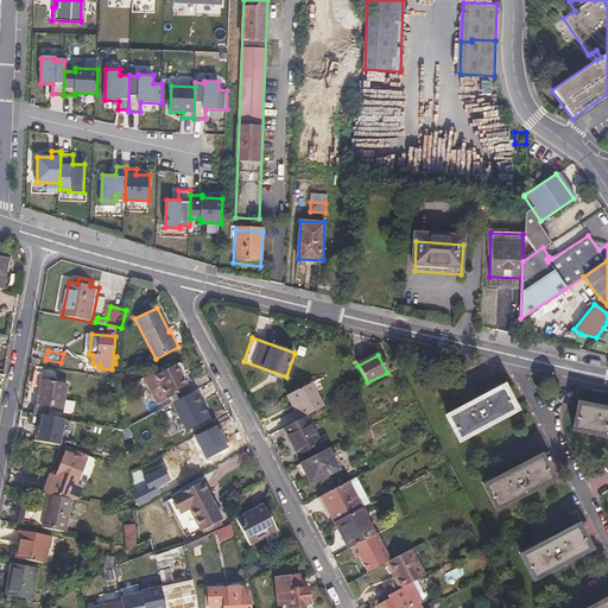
[(160,369),(145,377),(159,404),(176,394),(175,392),(187,386),(181,374),(185,372),(185,369),(183,365),(179,363),(162,372),(160,369)]
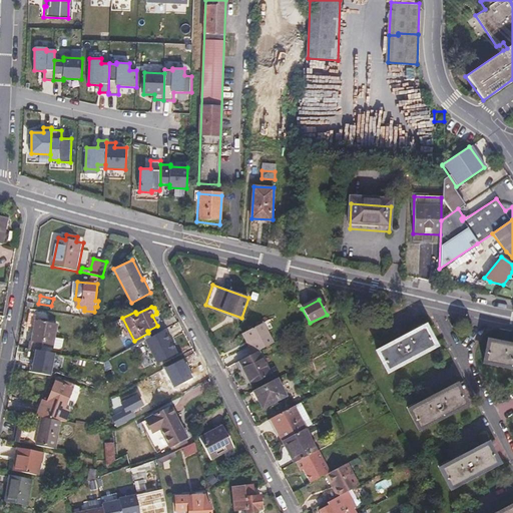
[(347,313),(352,323),(361,318),(356,308),(353,310),(347,313)]
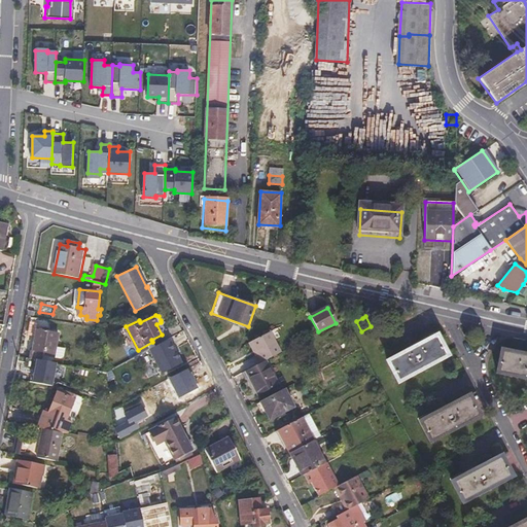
[(30,349),(29,357),(41,360),(42,354),(60,356),(64,353),(65,344),(59,343),(58,347),(55,347),(57,332),(37,329),(33,349),(30,349)]
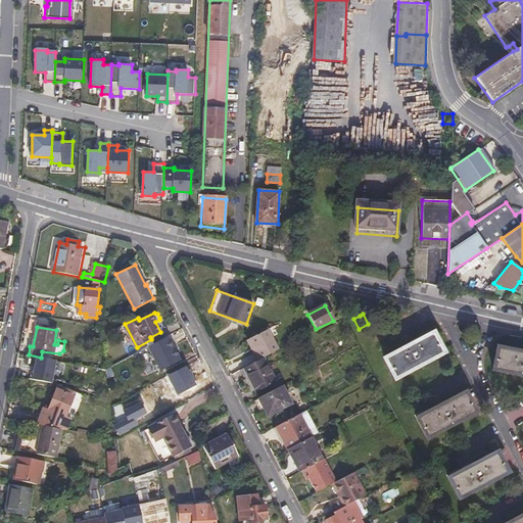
[(250,338),(256,350),(260,360),(263,358),(267,357),(279,349),(269,329),(250,338)]
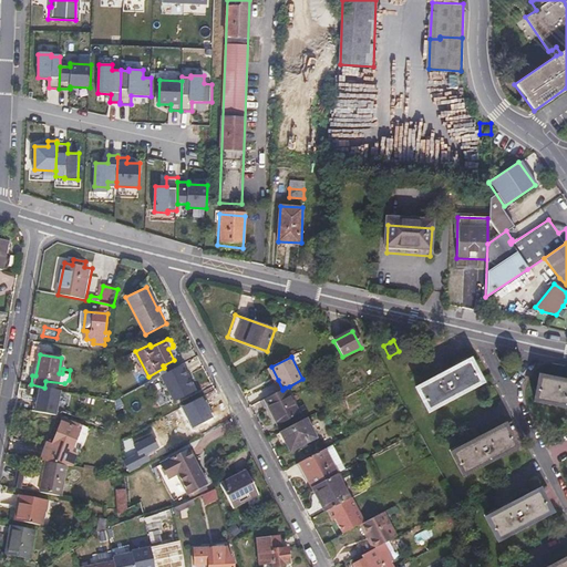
[(470,362),(418,391),(429,412),(482,384),(470,362)]
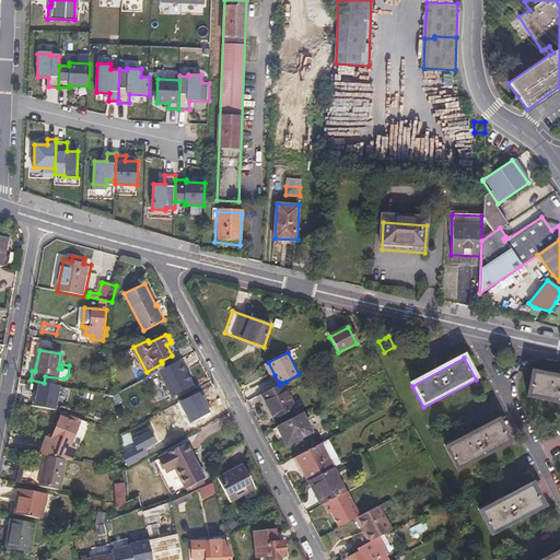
[(161,371),(173,395),(191,385),(179,361),(161,371)]
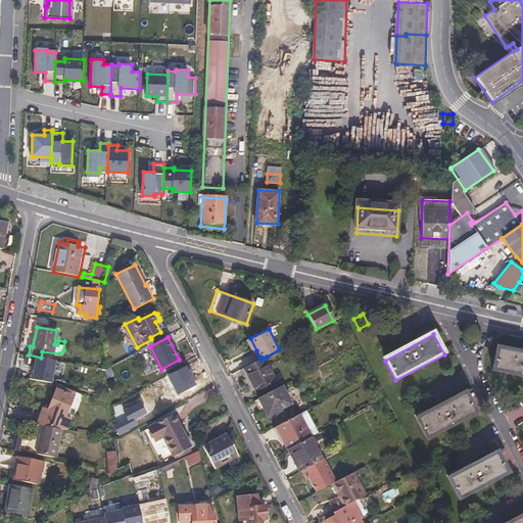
[(522,355),(501,351),(495,373),(522,378),(522,355)]
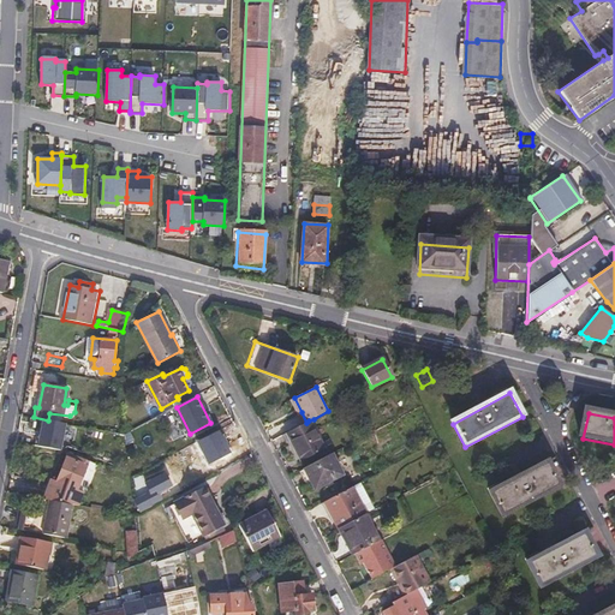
[(309,421),(323,448),(328,447),(314,419),(309,421)]
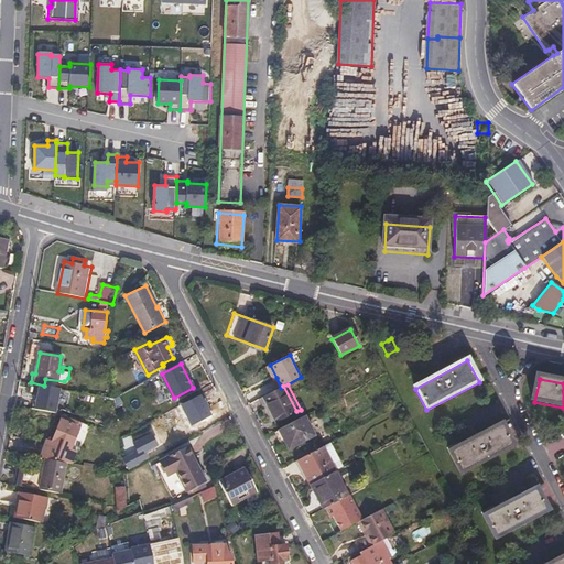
[(262,397),(275,422),(296,411),(283,386),(281,388),(262,397)]
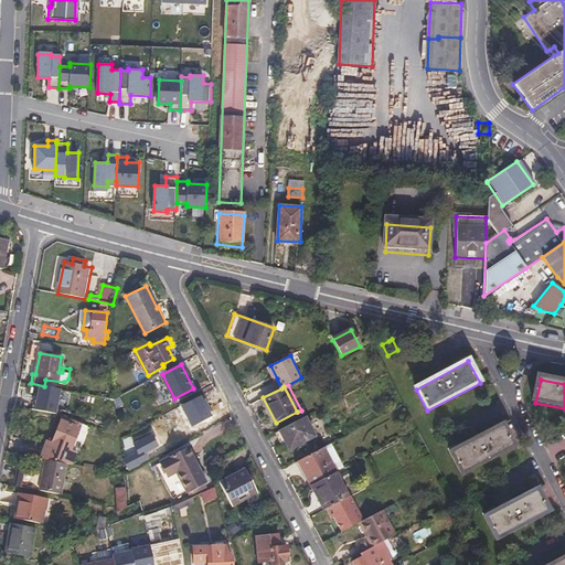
[(204,401),(201,395),(181,405),(192,426),(212,416),(209,409),(210,408),(205,400),(204,401)]
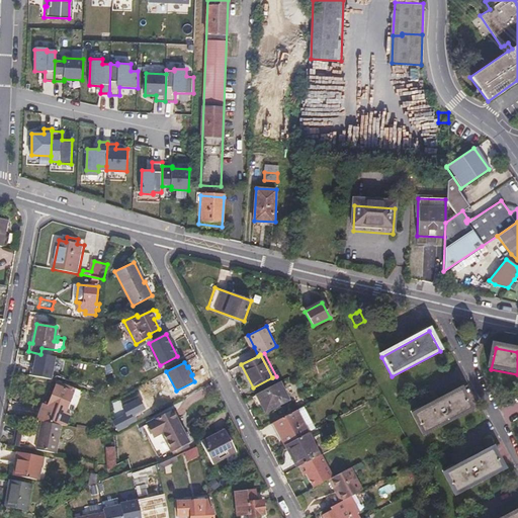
[(238,366),(250,390),(253,387),(241,364),(238,366)]
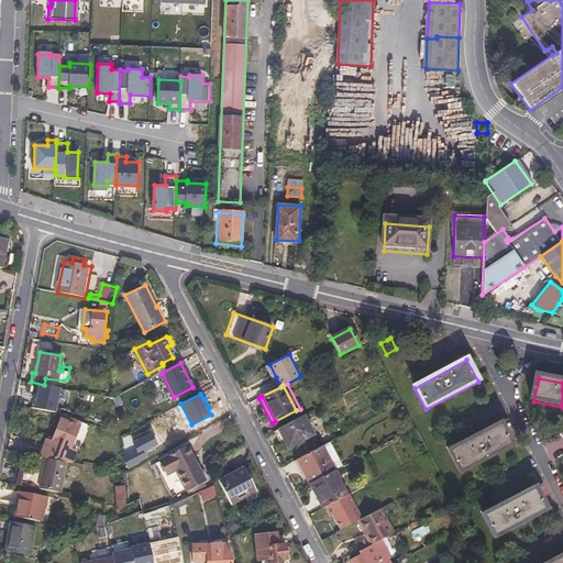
[(42,456),(46,457),(66,462),(72,462),(75,451),(72,450),(83,421),(63,414),(53,440),(47,439),(42,456)]
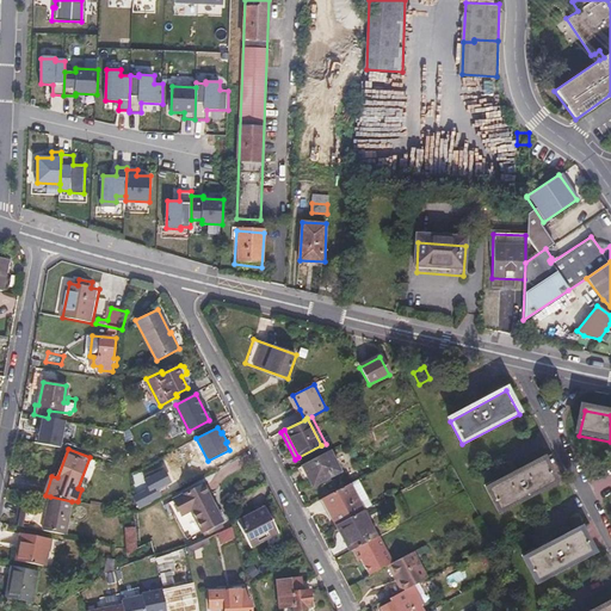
[(298,469),(304,479),(307,477),(312,486),(339,471),(328,451),(301,466),(302,468),(298,469)]
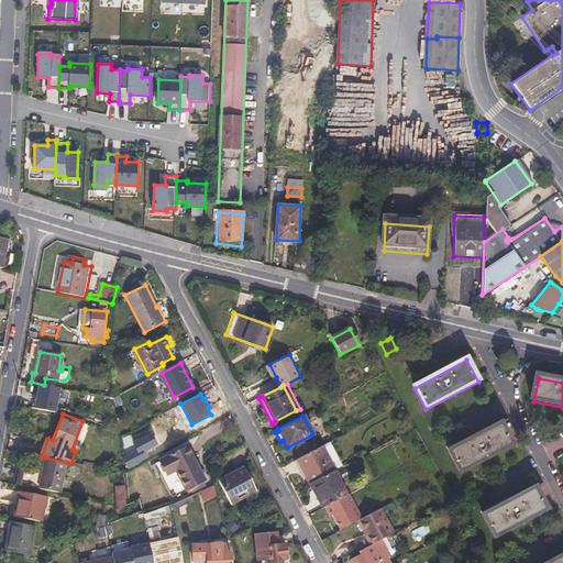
[(501,424),(450,453),(461,474),(512,446),(501,424)]
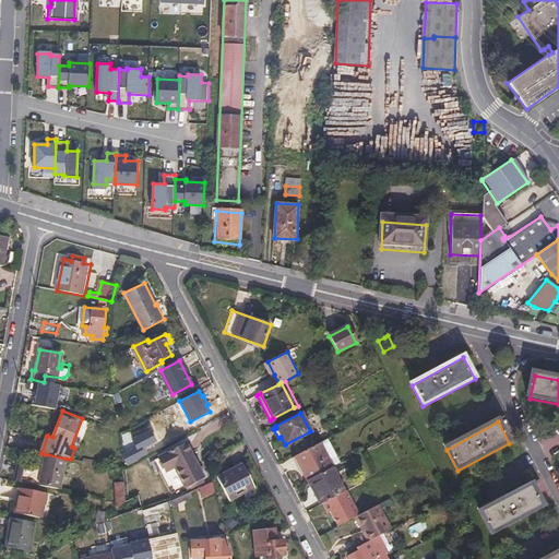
[(150,435),(133,443),(137,450),(123,456),(129,466),(146,456),(143,451),(155,444),(150,435)]
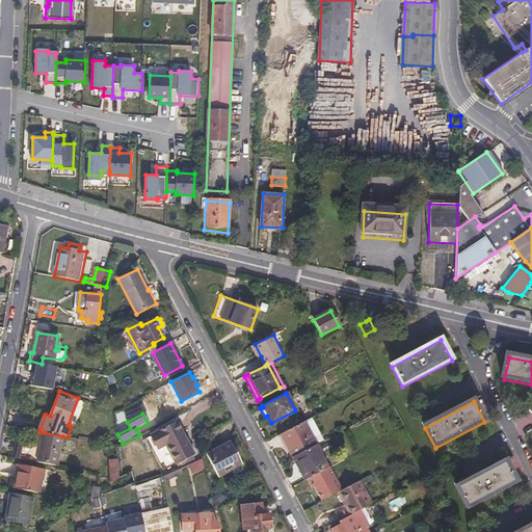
[(281,434),(293,458),(295,457),(316,446),(313,439),(321,434),(313,418),(281,434)]
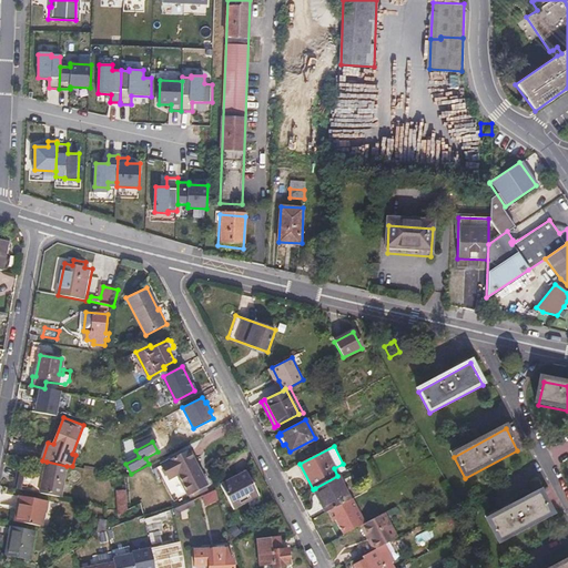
[(189,452),(152,470),(154,473),(159,472),(173,501),(181,497),(179,483),(199,472),(189,452)]
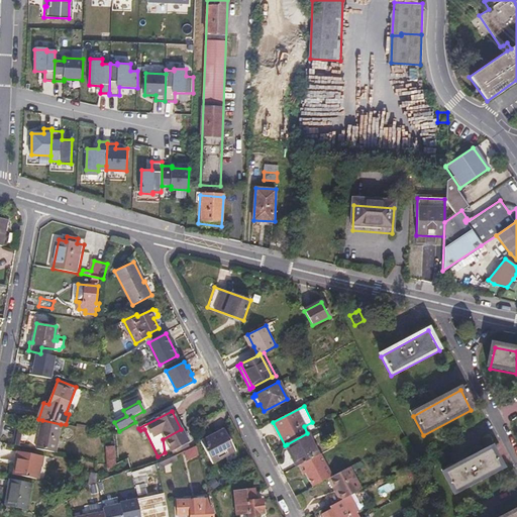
[(42,420),(36,449),(56,452),(61,424),(42,420)]
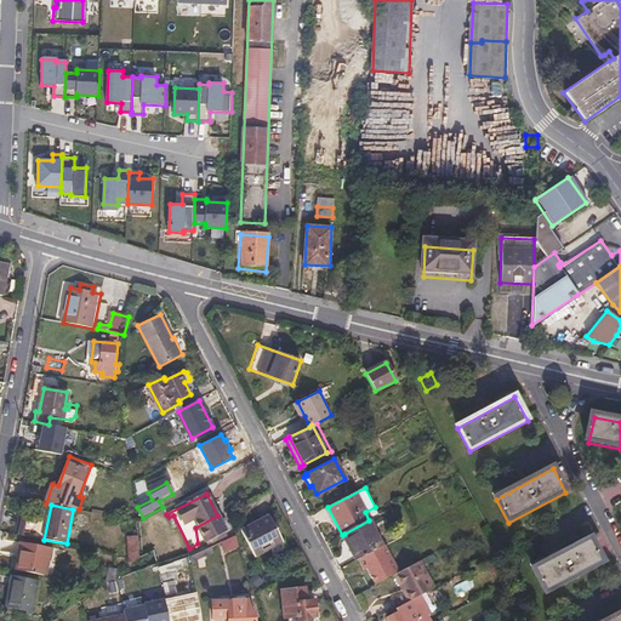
[(375,507),(365,512),(369,520),(379,516),(375,507)]
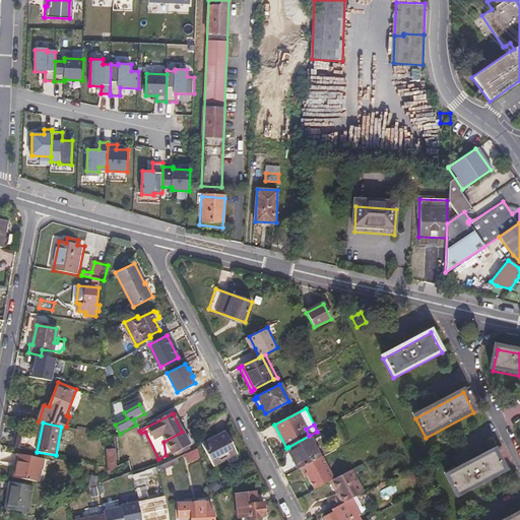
[(18,429),(15,444),(28,446),(30,431),(18,429)]
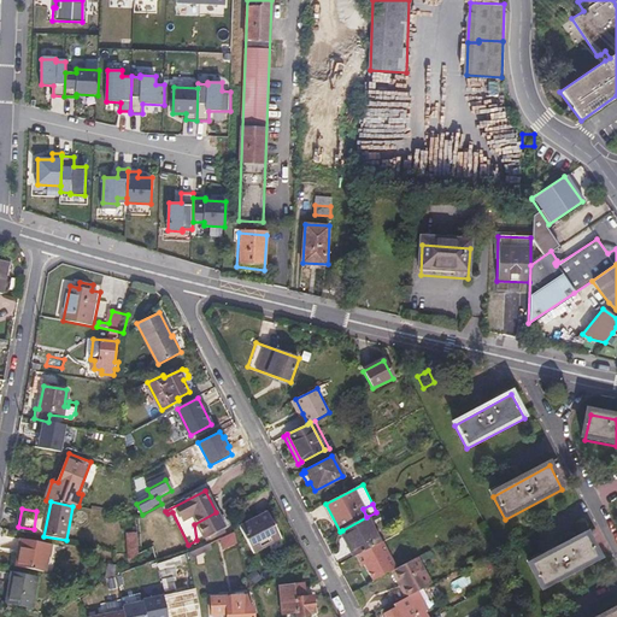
[(216,512),(194,524),(197,540),(205,536),(205,538),(211,535),(223,528),(224,528),(216,512)]
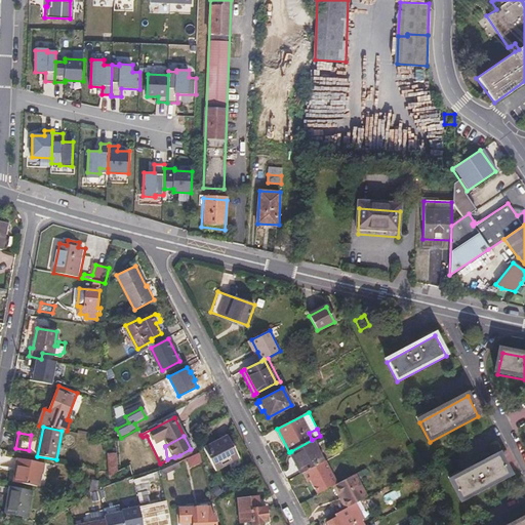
[(205,448),(216,469),(240,456),(228,436),(205,448)]
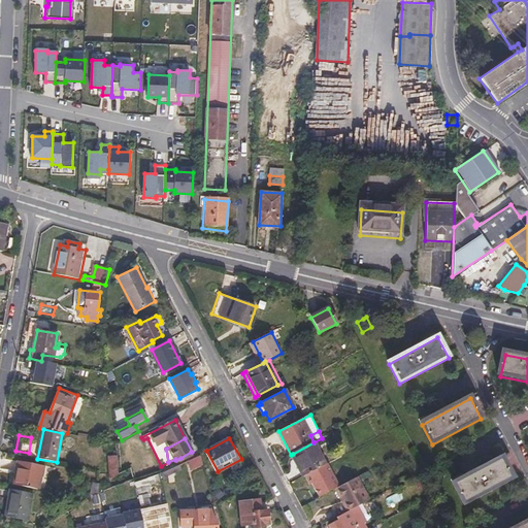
[(293,454),(300,466),(297,468),(302,477),(326,465),(314,442),(293,454)]
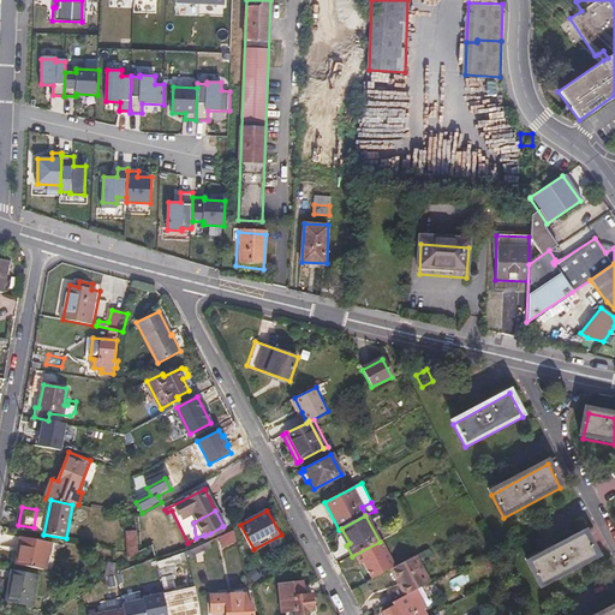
[(210,533),(204,536),(207,539),(224,531),(222,526),(210,533)]
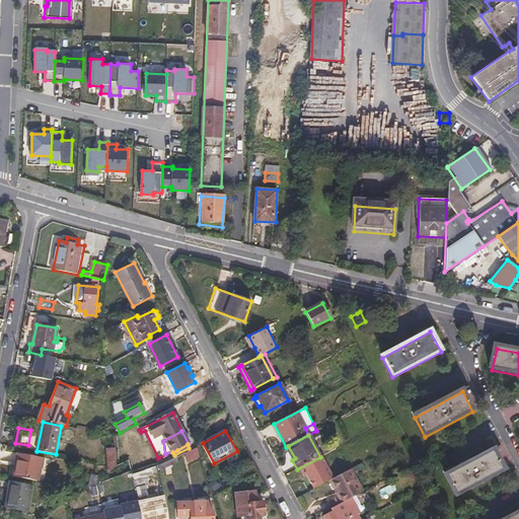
[(107,449),(110,471),(119,465),(116,445),(113,446),(113,449),(107,449)]
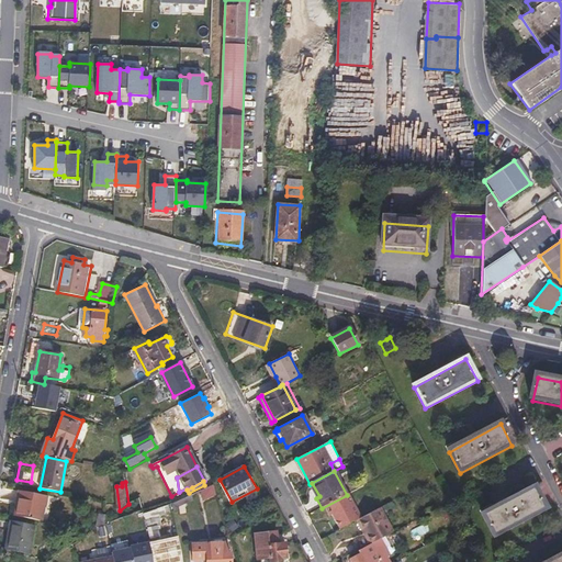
[(205,490),(206,501),(218,499),(214,485),(205,490)]
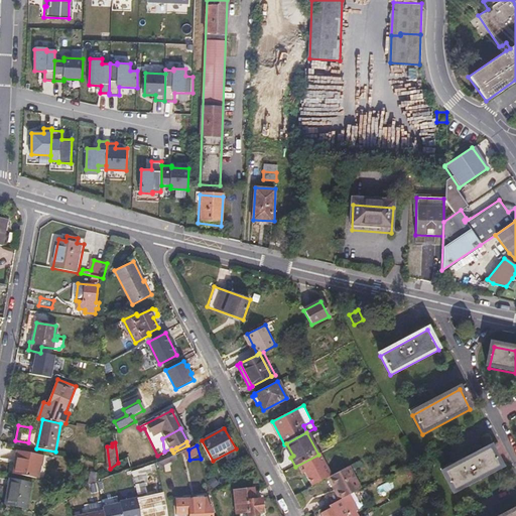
[(491,448),(443,475),(455,494),(502,469),(491,448)]
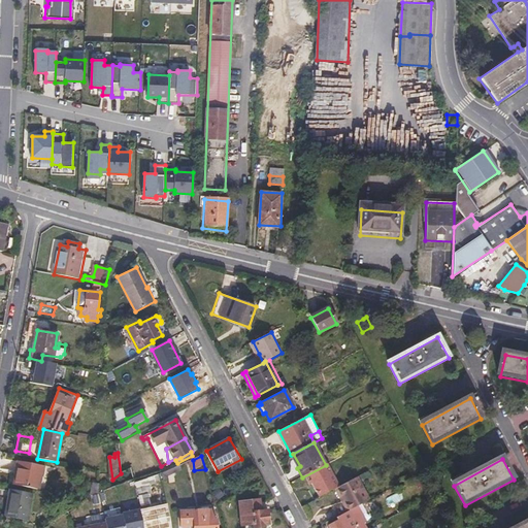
[(19,471),(17,485),(38,489),(41,475),(43,475),(45,467),(18,462),(17,470),(19,471)]
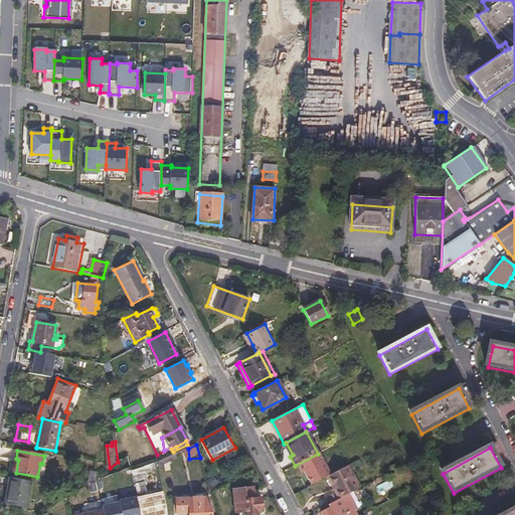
[(166,459),(167,464),(177,460),(176,454),(166,459)]
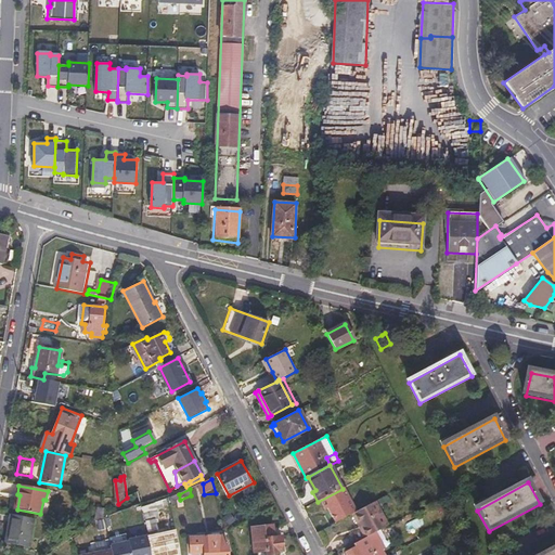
[(138,492),(140,503),(141,505),(153,502),(138,492)]
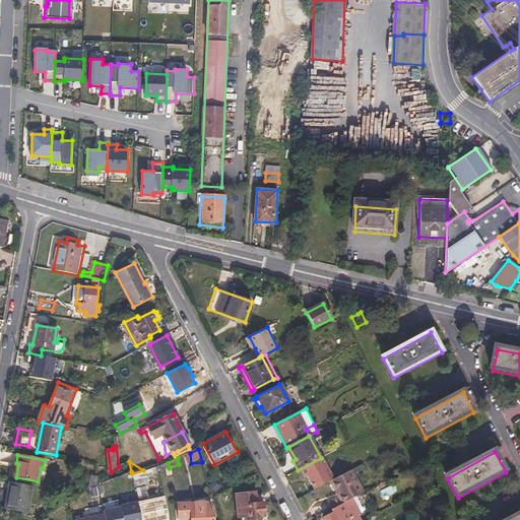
[(159,466),(160,475),(165,474),(165,469),(169,468),(168,463),(159,466)]
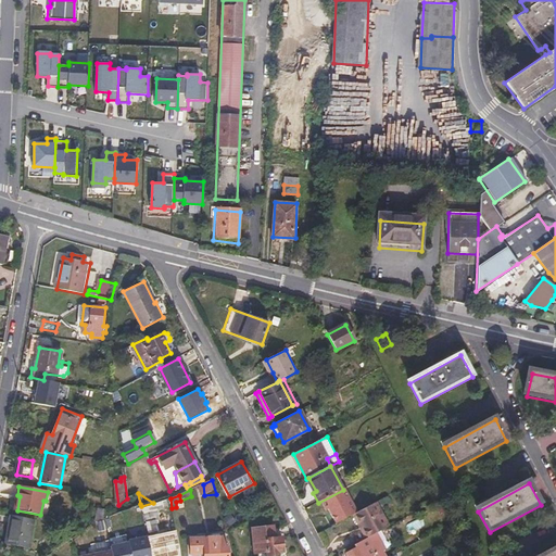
[(165,555),(167,555),(175,555),(168,528),(159,530),(156,521),(159,520),(156,510),(167,507),(165,500),(153,503),(141,506),(144,523),(148,523),(154,552),(164,550),(165,555)]
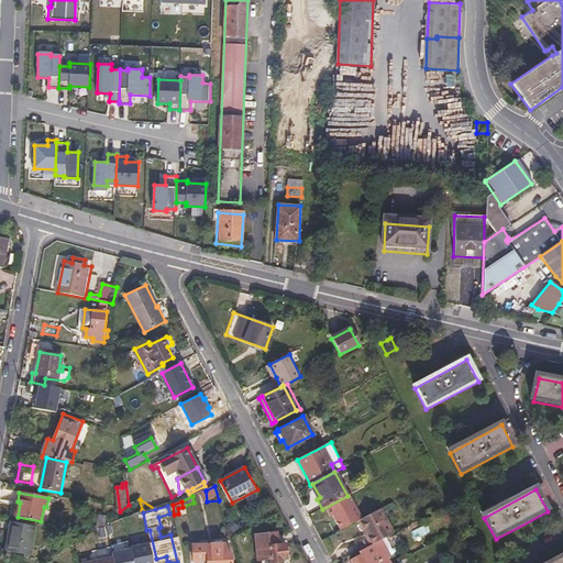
[(366,537),(371,545),(381,540),(386,538),(395,533),(381,508),(361,519),(368,536),(366,537)]
